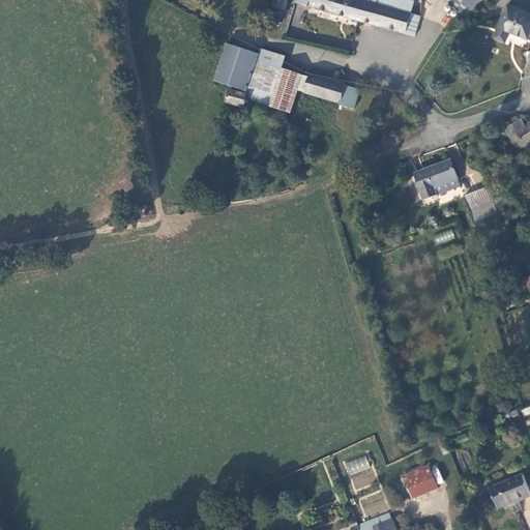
[(274,0),(273,7),(284,10),(287,0),(274,0)]
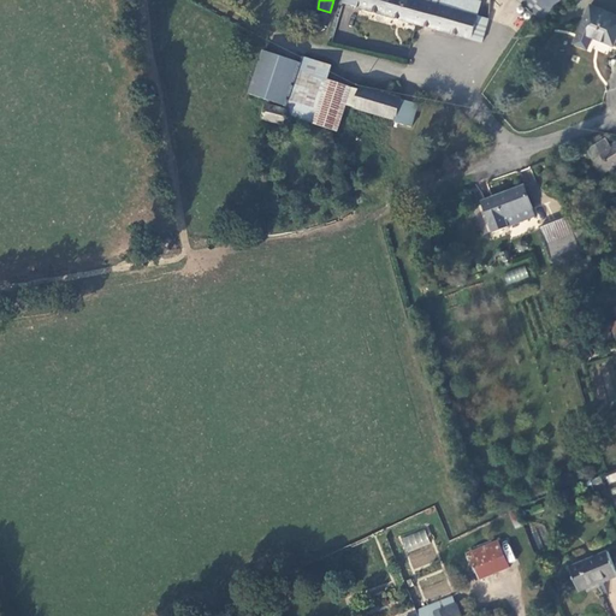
[(489,21),(478,17),(422,1),(422,0),(343,0),(343,4),(481,45),(489,21)]
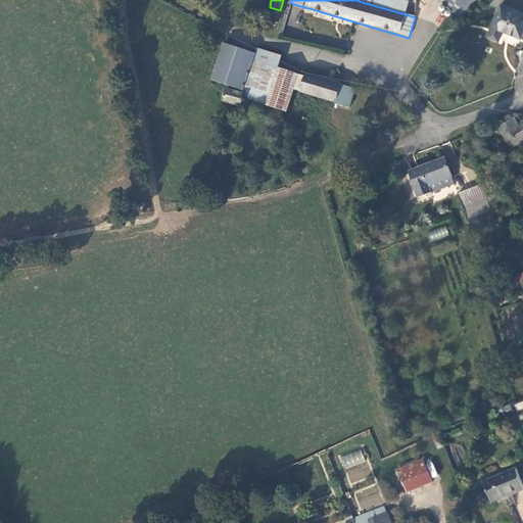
[(359,0),(359,1),(406,14),(410,2),(401,0),(359,0)]
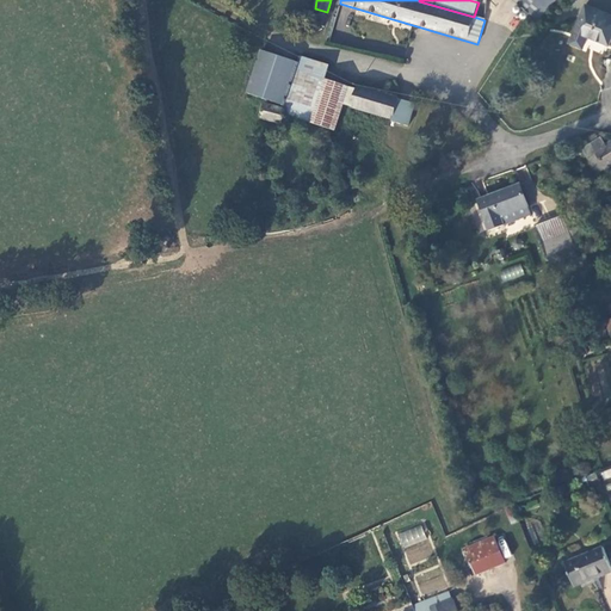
[(514,0),(538,20),(555,0),(514,0)]
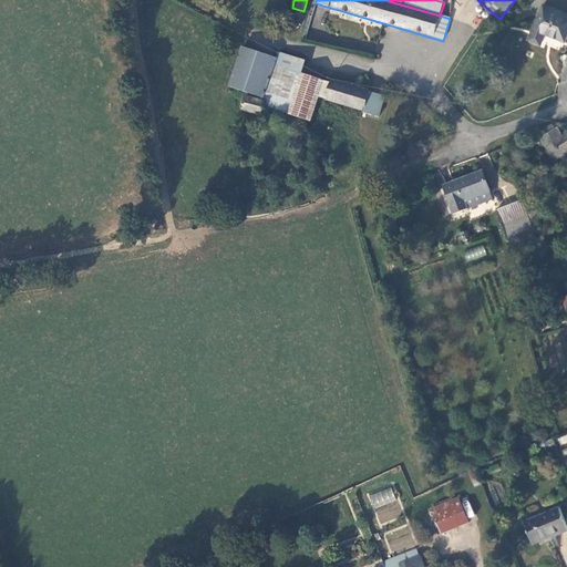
[(566,0),(548,0),(547,4),(566,12),(566,0)]
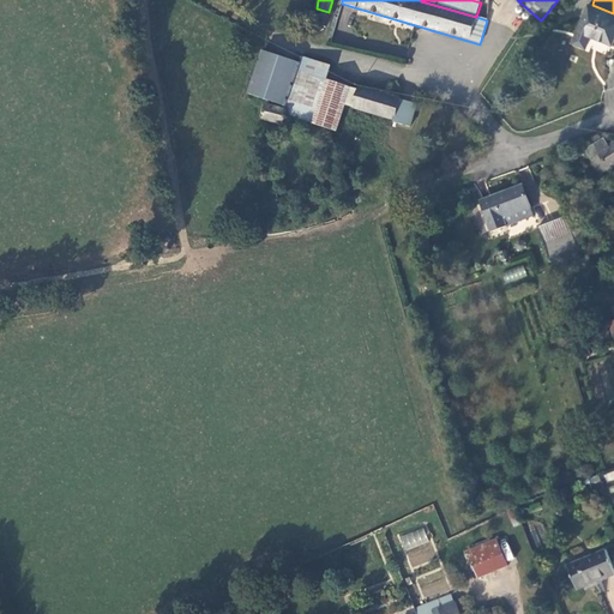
[(613,14),(590,5),(573,43),(587,48),(593,36),(613,44),(613,41),(613,14)]
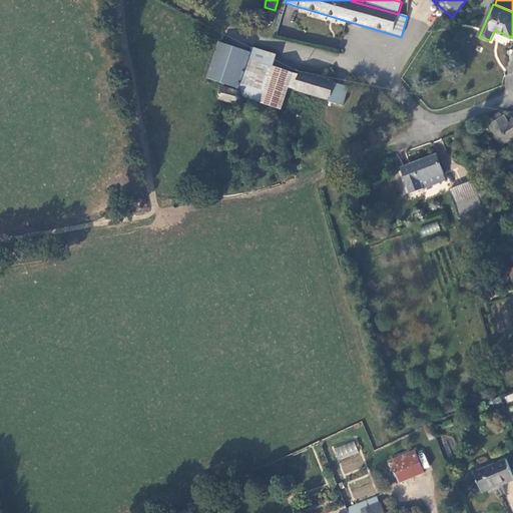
[(275,10),(265,7),(258,28),(269,31),(275,10)]
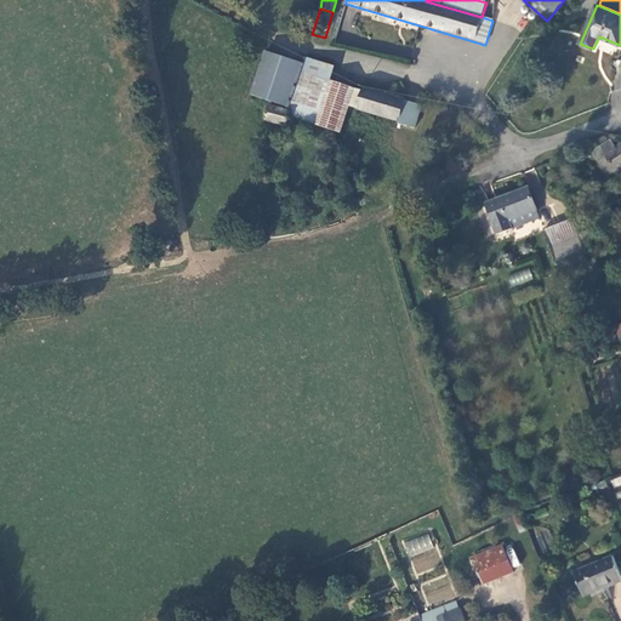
[(301,62),(262,51),(248,97),(286,108),(301,62)]
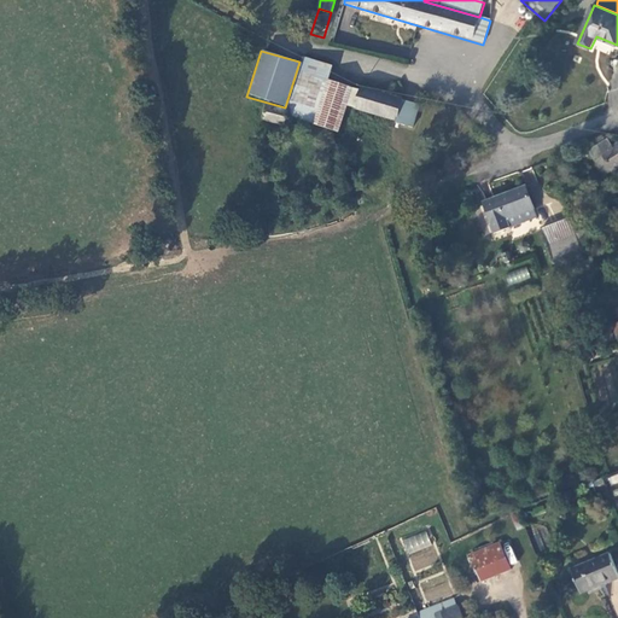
[(334,66),(302,54),(299,62),(285,108),(284,110),(289,112),(286,118),(316,128),(318,126),(321,112),(320,112),(330,82),(334,66)]
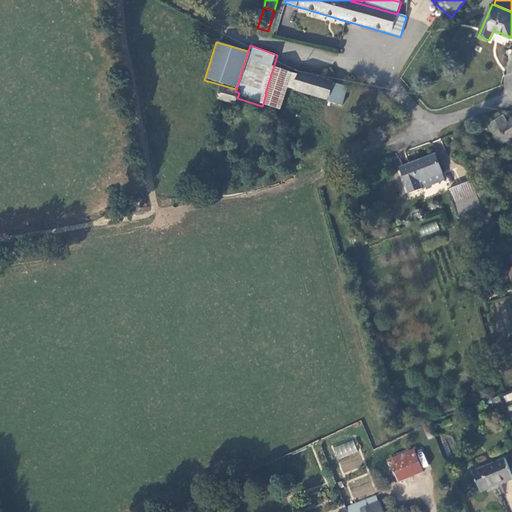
[(266,93),(263,104),(282,109),(289,87),(293,74),(273,68),(265,93),(266,93)]
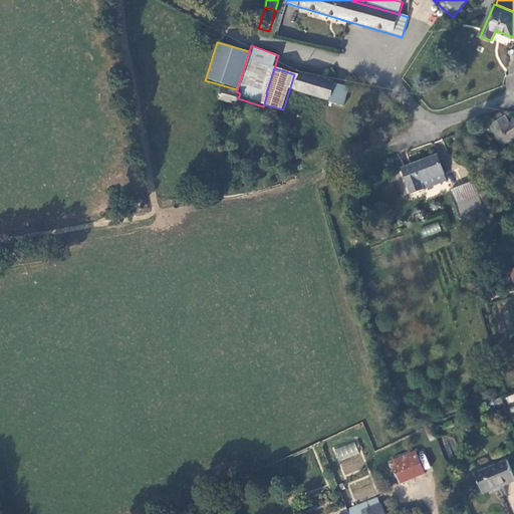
[(294,74),(290,87),(297,89),(300,77),(294,74)]
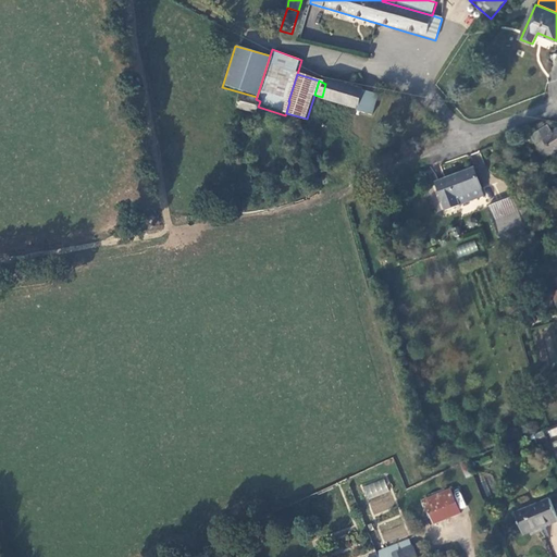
[(327,81),(325,84),(322,97),(321,99),(357,112),(356,114),(371,120),(379,99),(372,96),(370,99),(363,97),(364,94),(361,93),(361,90),(346,84),(345,87),(327,81)]
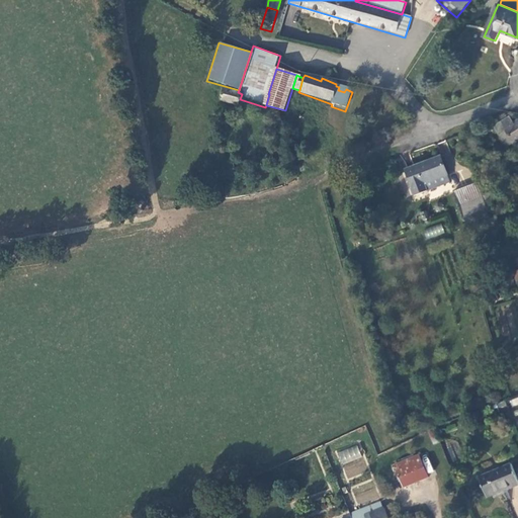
[(242,94),(238,92),(224,89),(221,100),(238,105),(240,99),(242,94)]
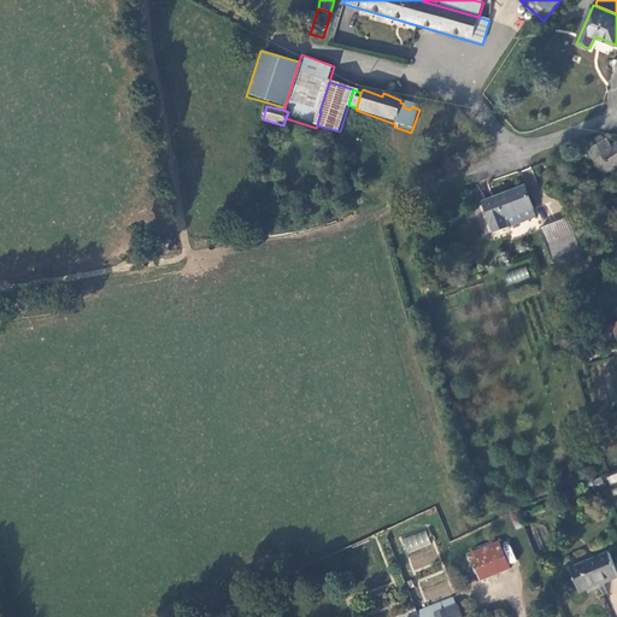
[(607,142),(588,152),(604,176),(607,174),(611,171),(612,172),(616,170),(616,144),(612,147),(607,142)]
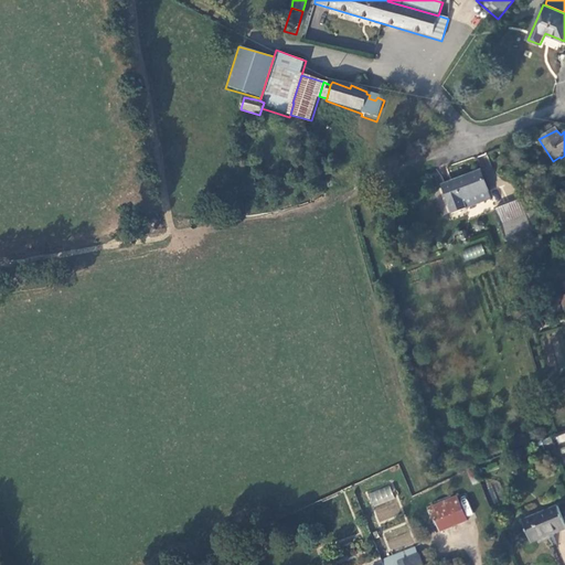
[(480,172),(441,185),(452,215),(491,202),(488,193),(489,192),(480,172)]
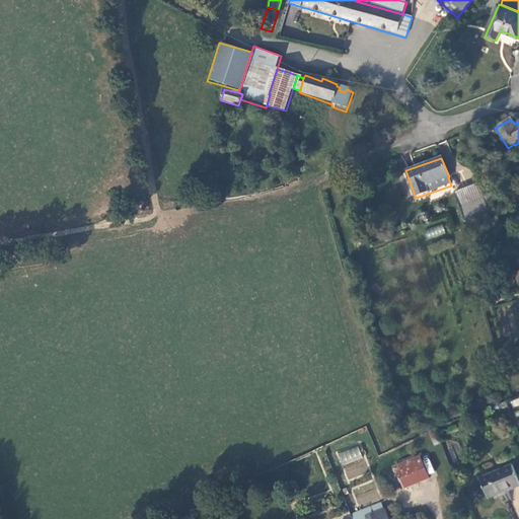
[(477,183),(454,194),(465,220),(489,211),(477,183)]
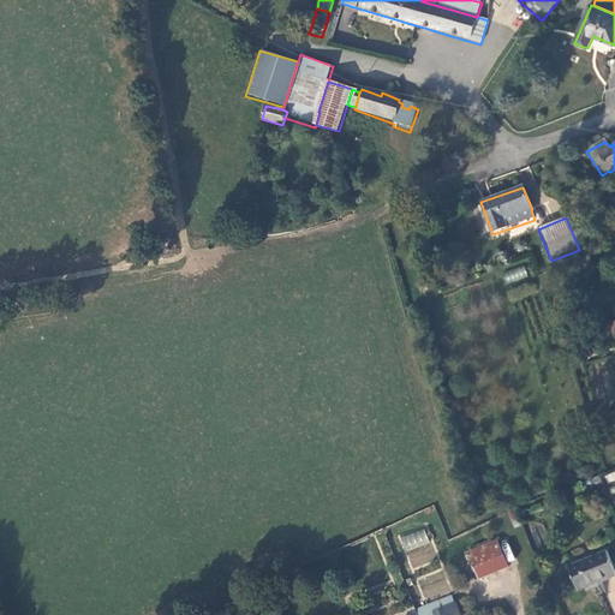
[(614,240),(614,228),(603,234),(608,245),(614,240)]
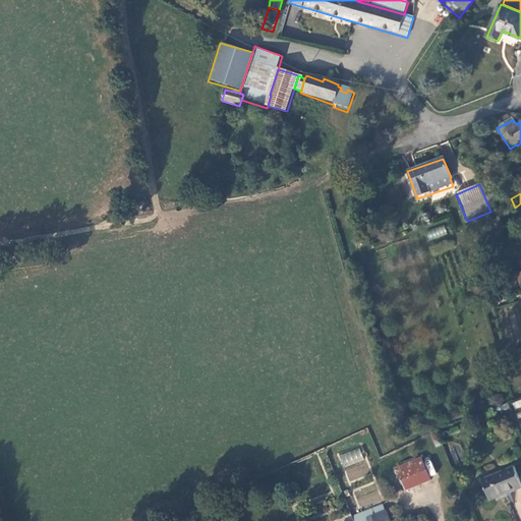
[(425,231),(429,240),(447,234),(444,224),(425,231)]
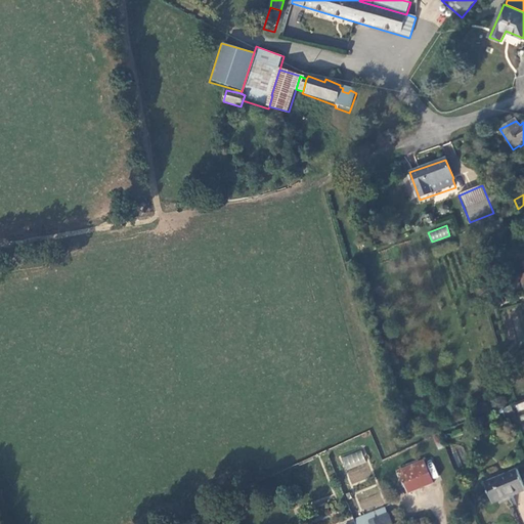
[(361,450),(340,457),(344,471),(366,463),(361,450)]
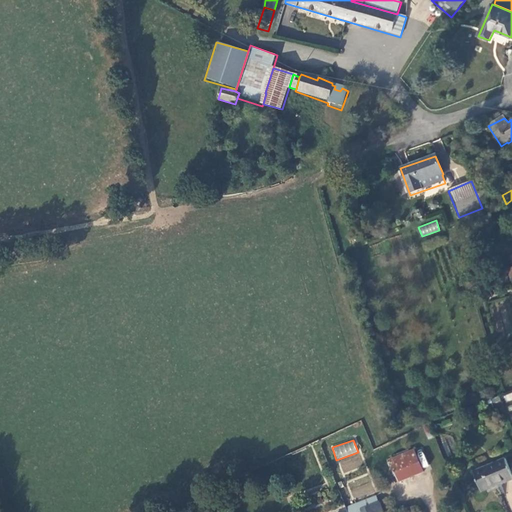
[(414,450),(390,460),(400,482),(423,471),(414,450)]
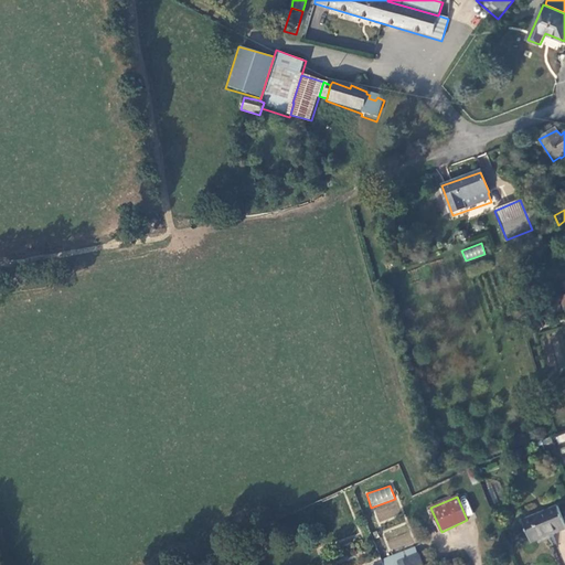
[(533,543),(564,528),(564,524),(557,505),(523,521),(533,543)]
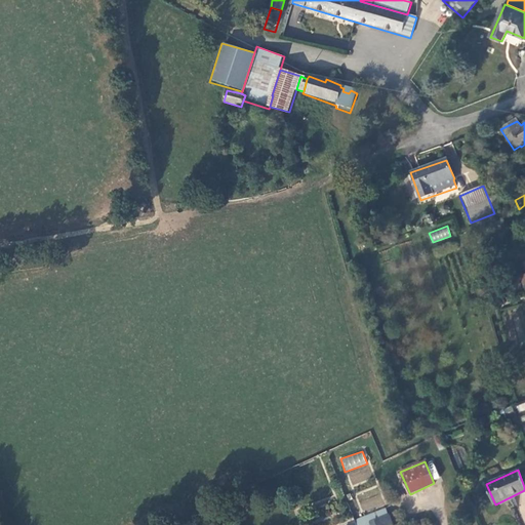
[(384,507),(354,520),(356,524),(393,524),(394,524),(389,513),(387,513),(384,507)]
